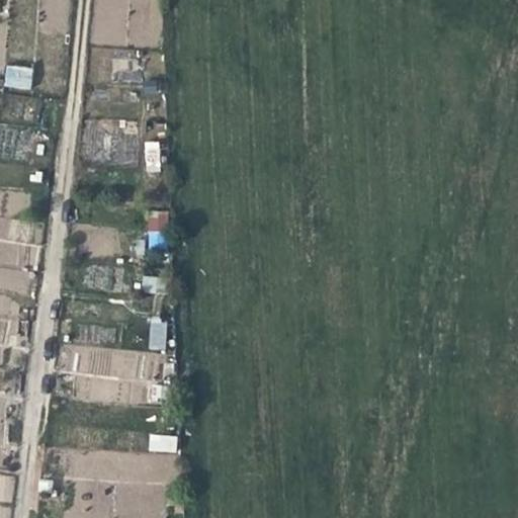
[(29,90),(32,68),(5,64),(2,86),(29,90)]
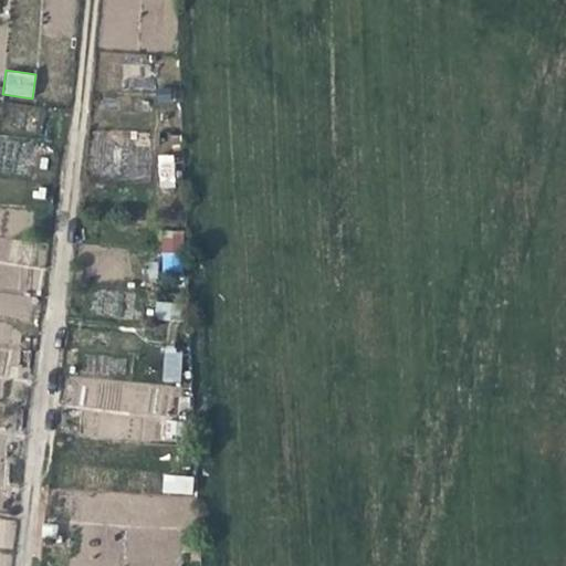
[(174,155),(157,156),(158,188),(175,187),(174,155)]
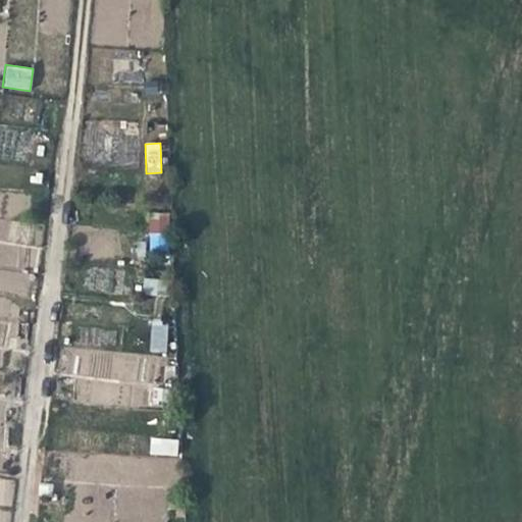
[(147,213),(148,231),(169,230),(169,212),(147,213)]
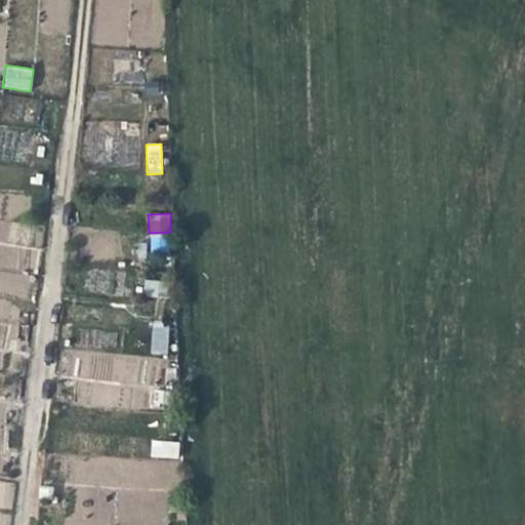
[(167,355),(168,324),(151,324),(151,354),(167,355)]
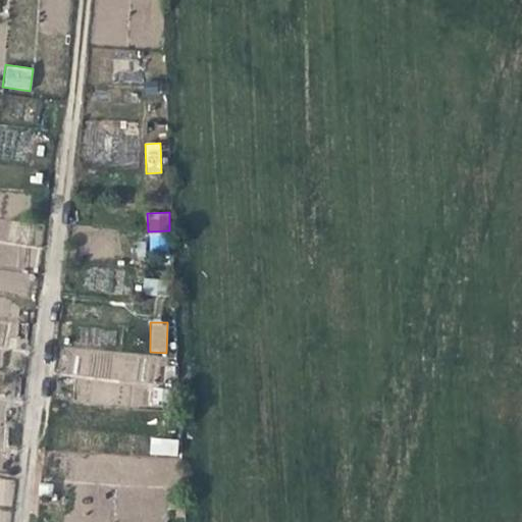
[(74,403),(149,406),(150,383),(161,384),(162,354),(61,349),(60,374),(75,375),(74,403)]
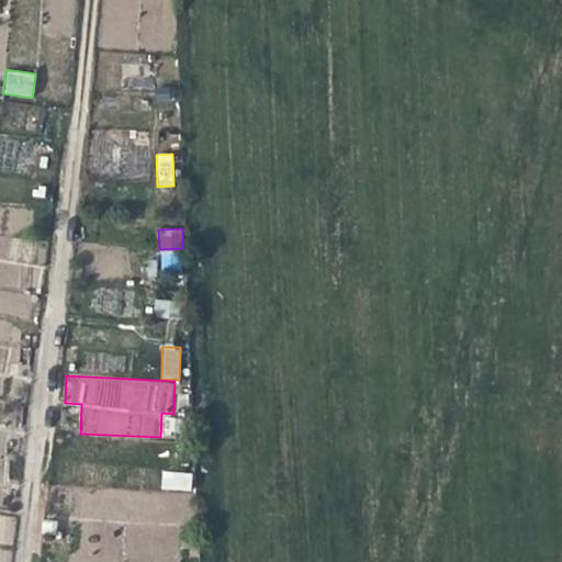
[(161,489),(191,490),(192,472),(163,471),(161,489)]
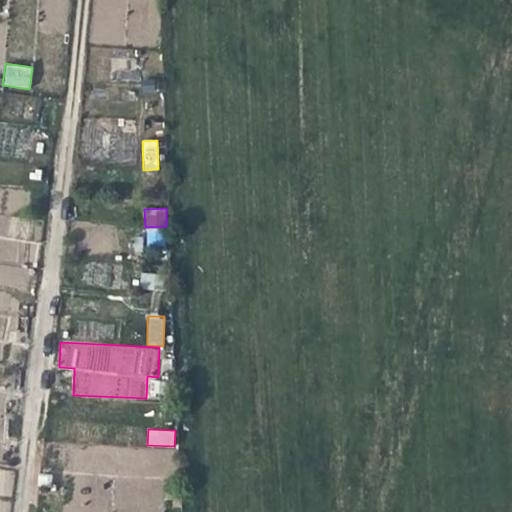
[(167,511),(168,446),(65,446),(64,511),(167,511)]
